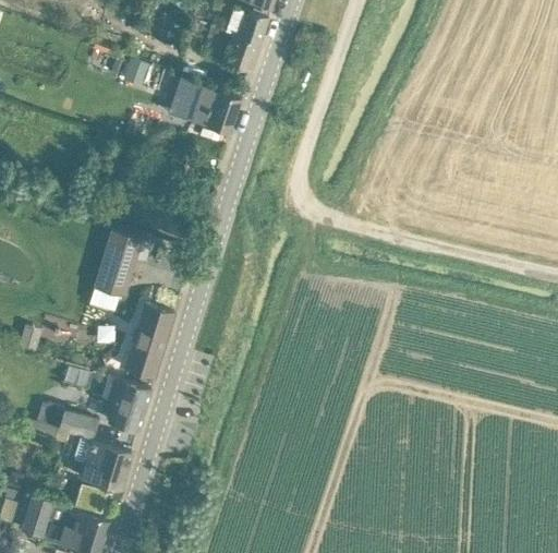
[(233,0),(270,13),(274,0),(233,0)]
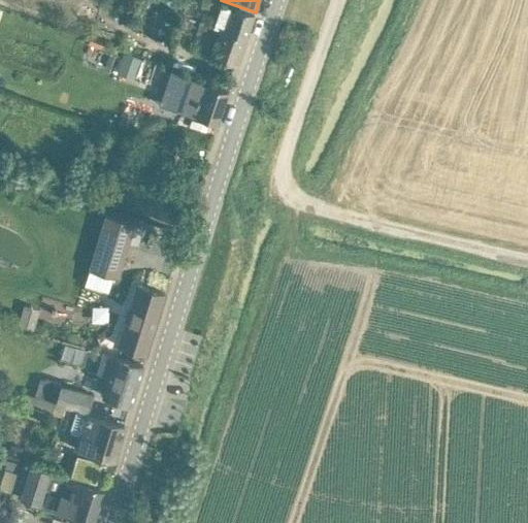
[(254,19),(234,11),(206,2),(204,10),(219,14),(213,29),(200,25),(191,54),(237,69),(254,19)]
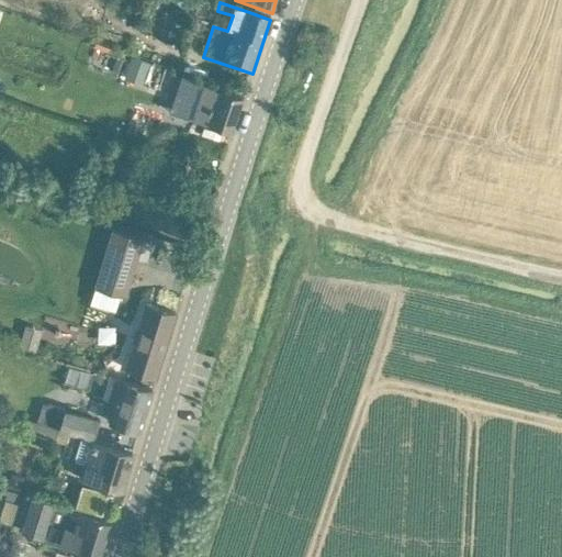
[(123,82),(143,90),(150,67),(131,60),(123,82)]
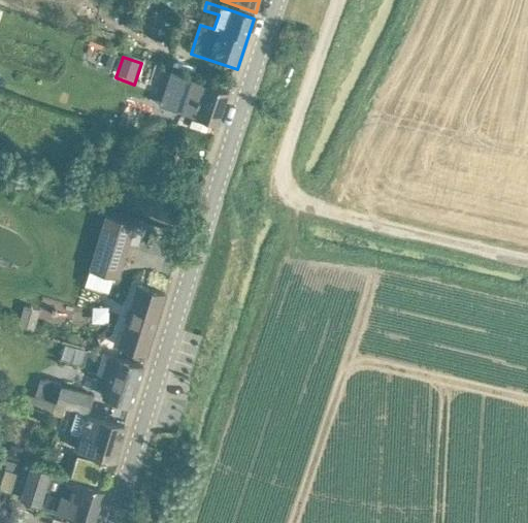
[(161,107),(156,122),(176,128),(176,129),(193,134),(198,122),(218,129),(229,96),(209,89),(192,83),(180,115),(161,107)]
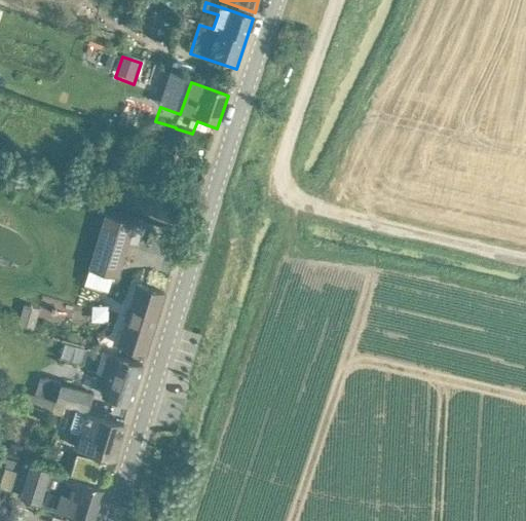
[(178,203),(152,195),(146,216),(172,224),(178,203)]
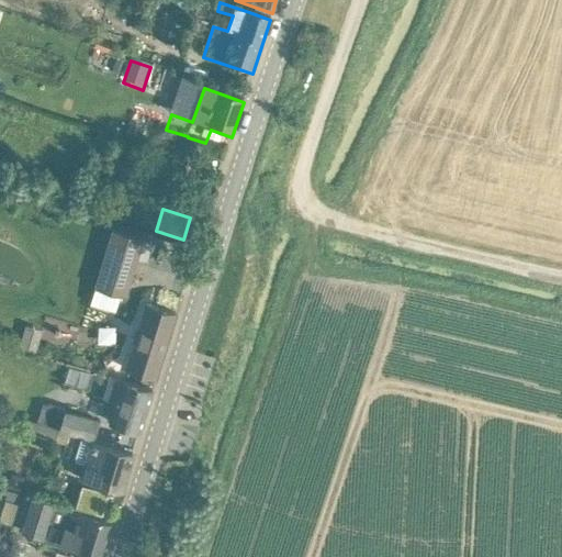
[(93,291),(113,297),(125,300),(143,243),(111,233),(93,291)]
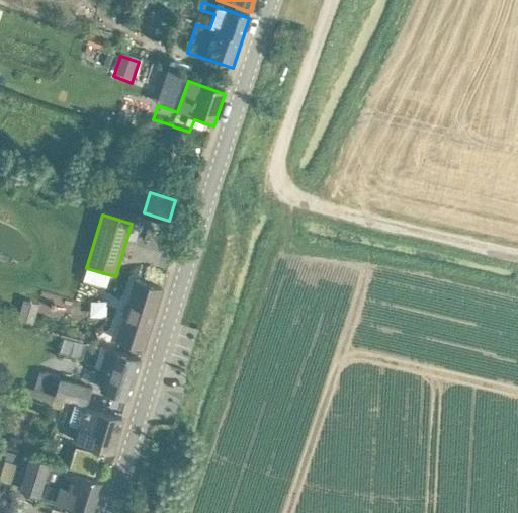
[(162,291),(143,285),(134,283),(115,343),(143,352),(162,291)]
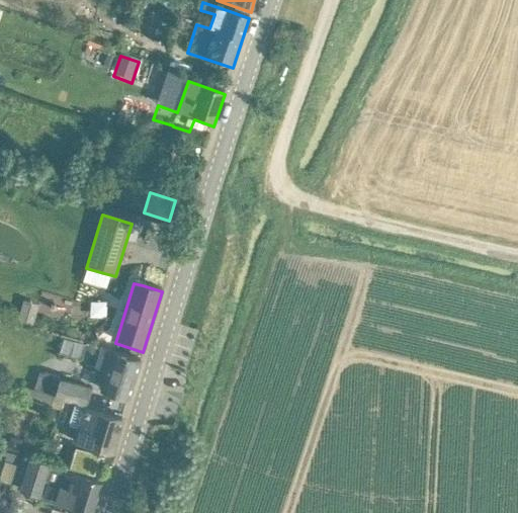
[(20,317),(14,336),(28,340),(34,321),(20,317)]
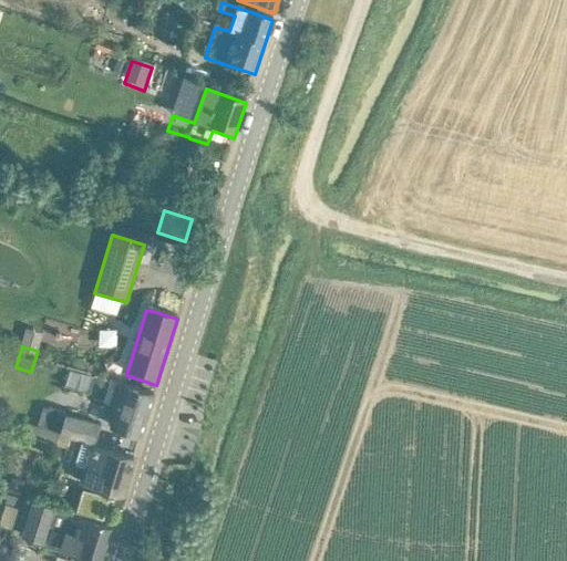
[(153,396),(132,391),(112,384),(105,404),(117,407),(111,429),(141,438),(153,396)]
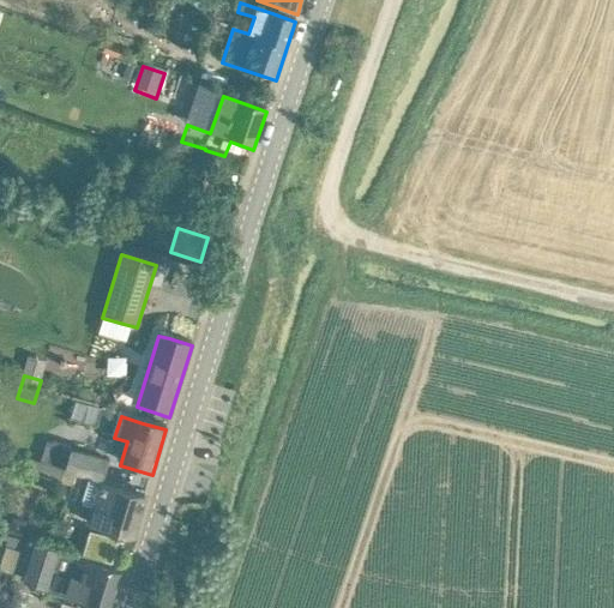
[(107,464),(70,452),(52,446),(44,469),(77,479),(90,483),(90,482),(101,485),(107,464)]
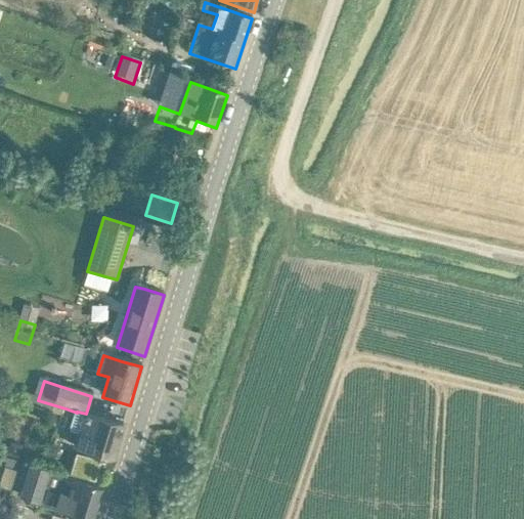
[(76,413),(70,432),(80,436),(76,449),(81,450),(100,457),(100,459),(103,460),(104,458),(113,461),(123,426),(103,421),(86,415),(86,416),(76,413)]
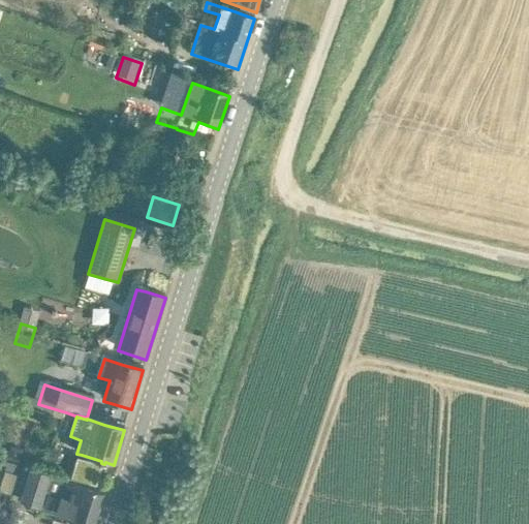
[(76,459),(69,480),(96,488),(102,466),(76,459)]
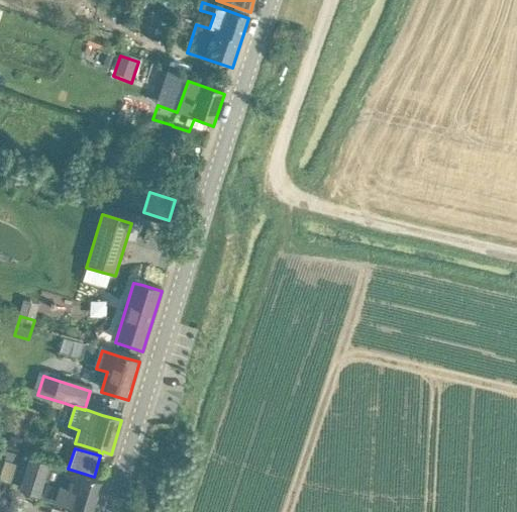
[(102,483),(28,461),(18,493),(75,509),(74,511),(93,511),(102,483)]
